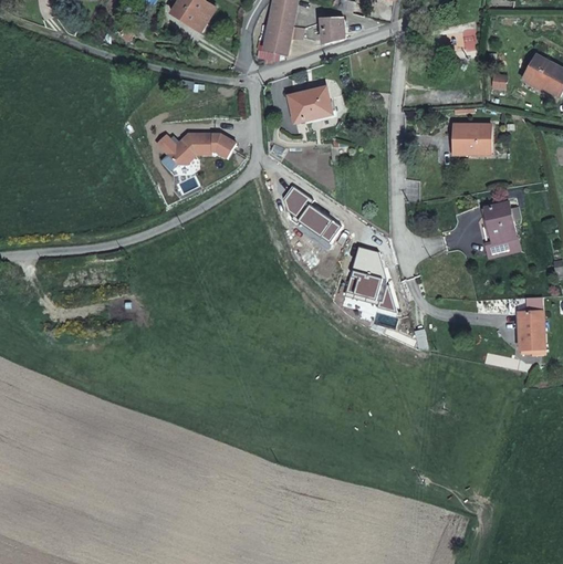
[(215,6),(205,0),(177,0),(170,12),(181,19),(183,17),(200,29),(215,6)]
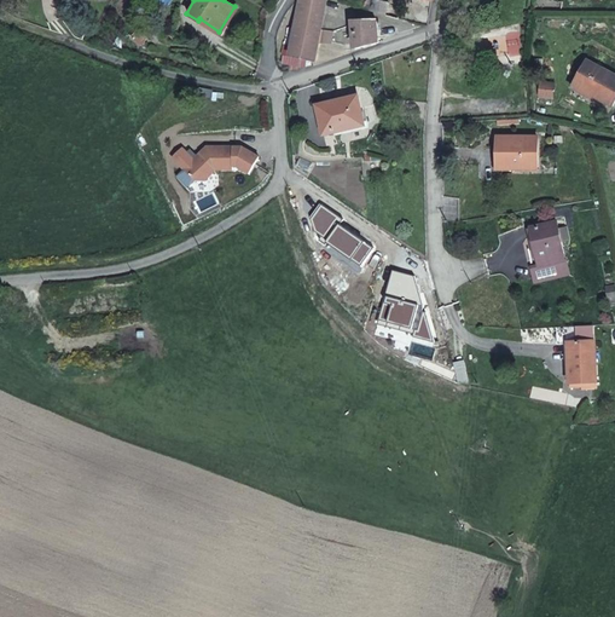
[(318,28),(321,0),(297,0),(286,53),(312,58),(317,39),(329,41),(330,30),(318,28)]
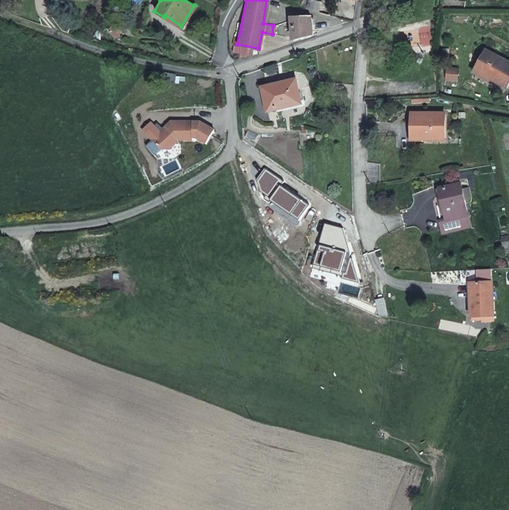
[(299,0),(298,5),(328,14),(329,3),(325,2),(316,0),(299,0)]
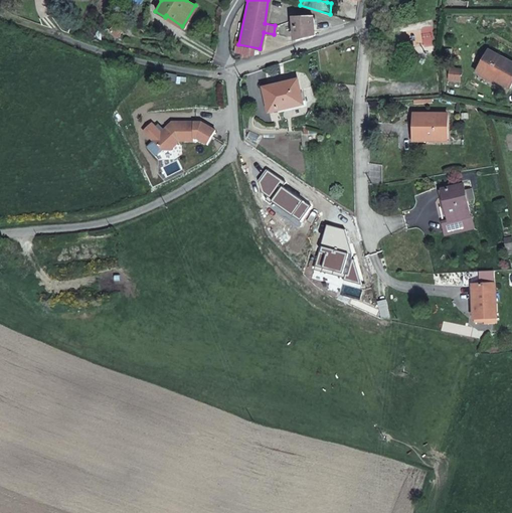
[(292,16),(294,39),(314,33),(312,15),(292,16)]
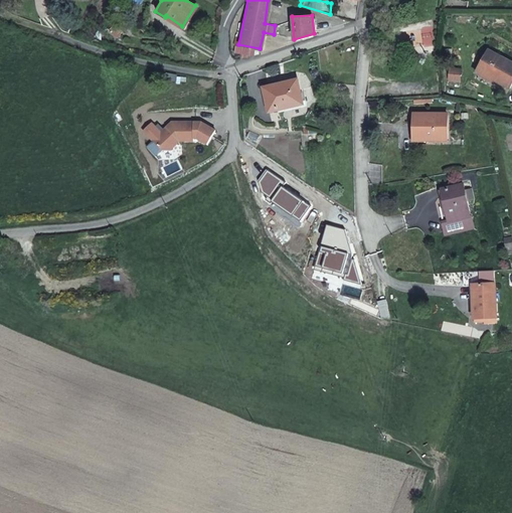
[(493,75),(491,77),(508,87),(511,78),(511,61),(487,48),(477,66),(493,75)]
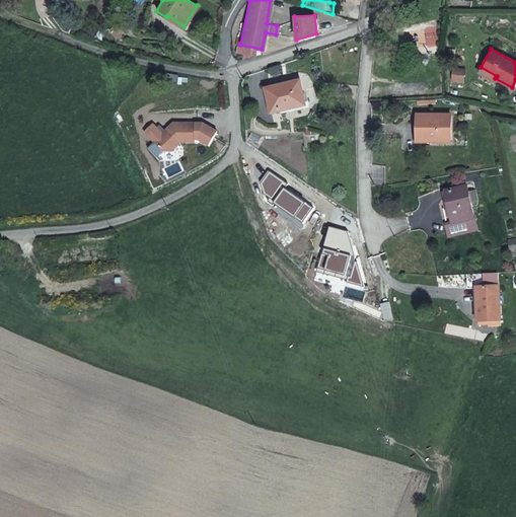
[(451,78),(461,79),(462,67),(452,66),(451,78)]
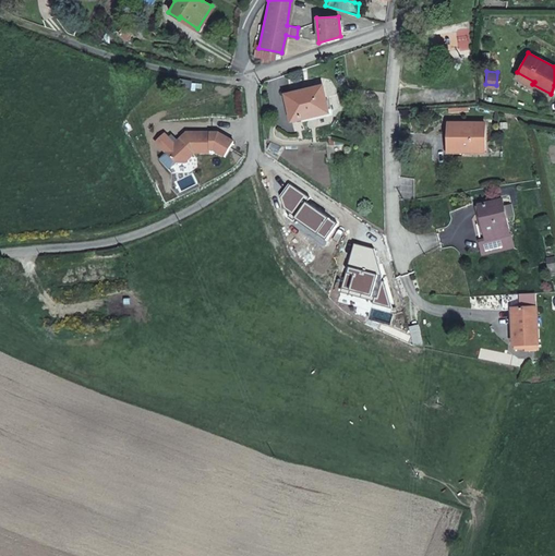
[(531,87),(532,84),(534,82),(517,72),(514,77),(531,87)]
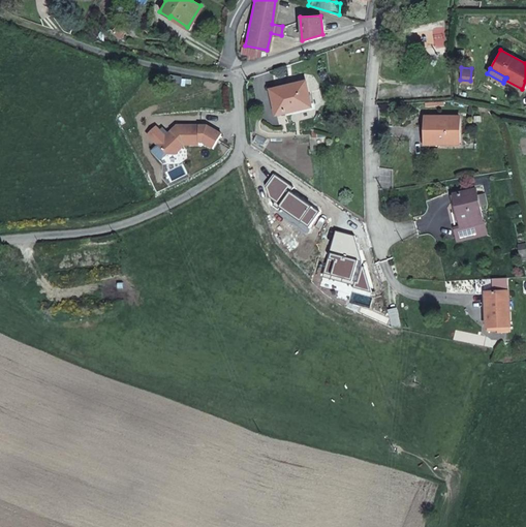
[(304,81),(268,89),(275,114),(309,105),(304,81)]
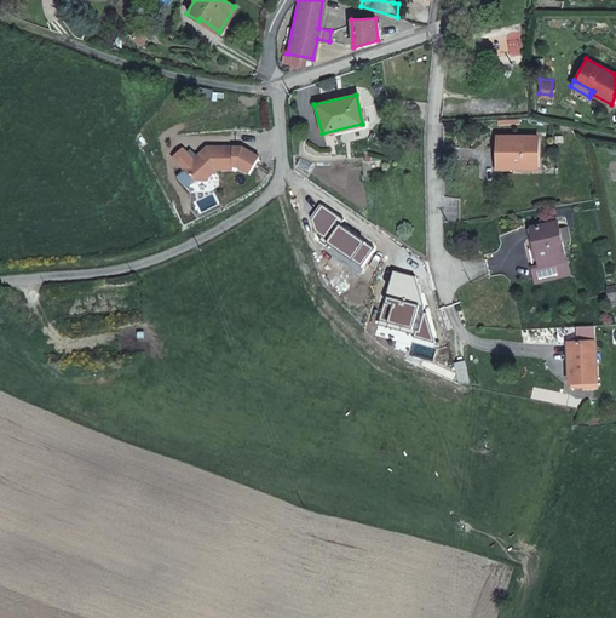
[(535,135),(495,136),(496,165),(508,165),(508,167),(535,167),(535,135)]
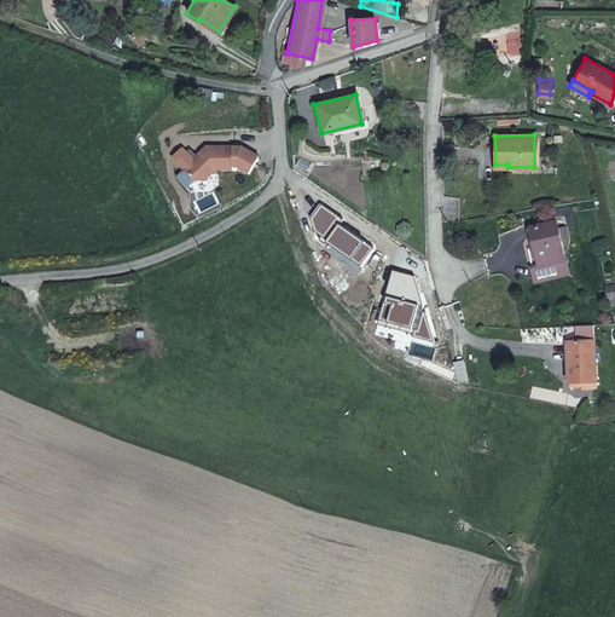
[(253,151),(236,140),(201,139),(191,148),(193,150),(189,154),(185,154),(179,160),(190,172),(198,172),(210,161),(226,162),(227,159),(230,159),(243,167),(253,151)]
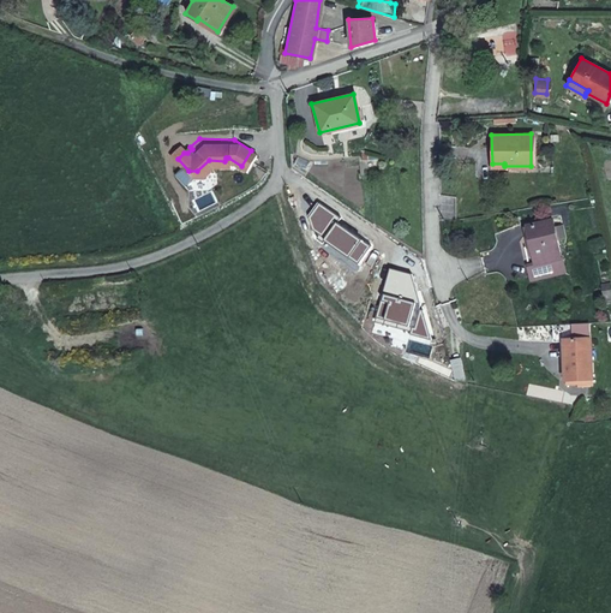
[(532,243),(529,244),(533,262),(526,263),(528,278),(563,271),(551,219),(525,225),(527,236),(531,234),(532,243)]
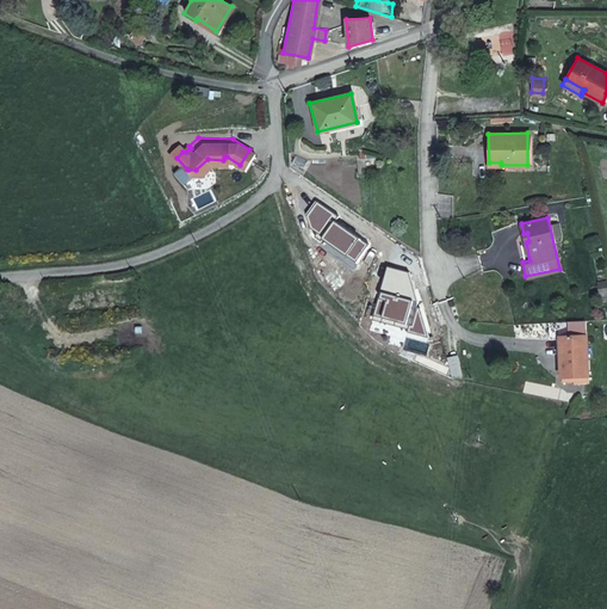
[(599,296),(606,294),(606,293),(605,281),(596,282),(599,296)]
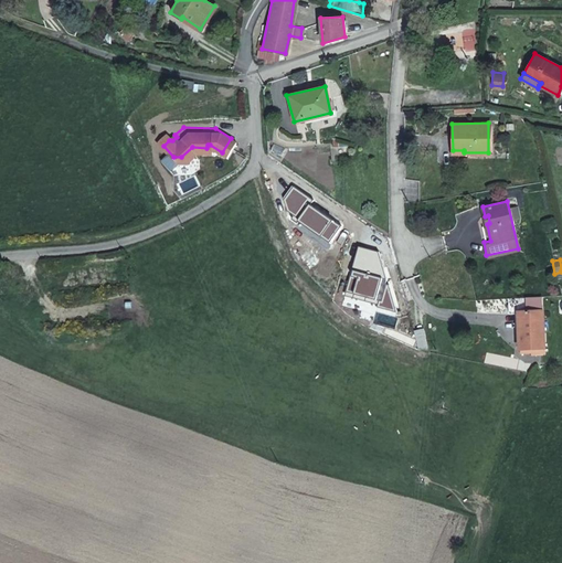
[(520,328),(517,328),(518,348),(543,347),(541,309),(516,310),(516,322),(520,322),(520,328)]
